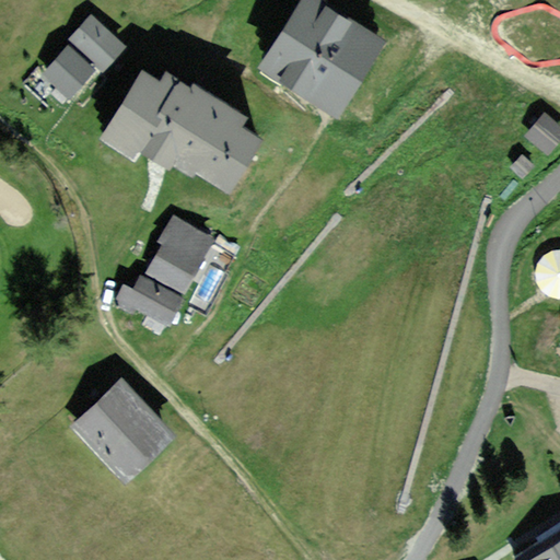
[(385,41),(321,0),(302,0),(260,66),(337,115),(385,41)]
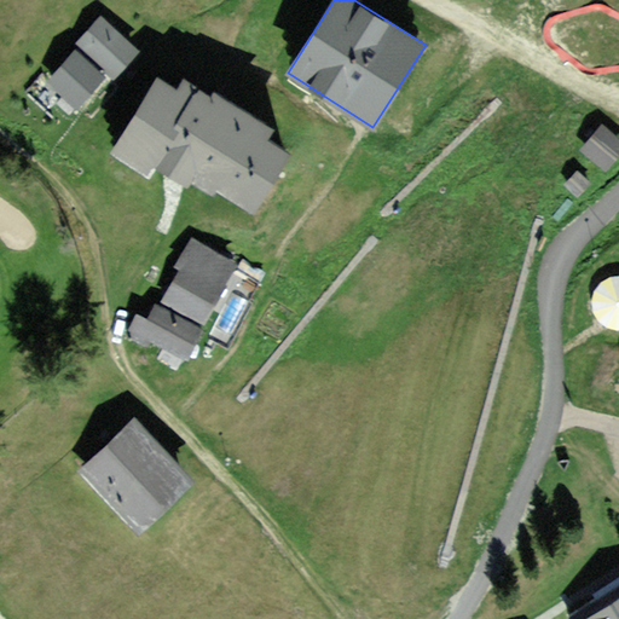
[(99,16),(76,45),(120,79),(143,50),(99,16)]
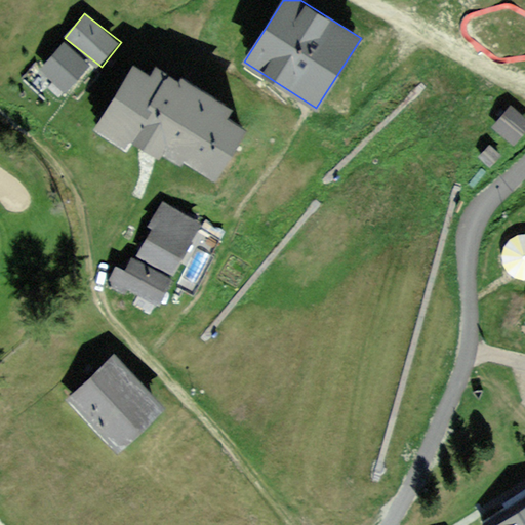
[(64,41),(41,66),(73,94),(95,70),(64,41)]
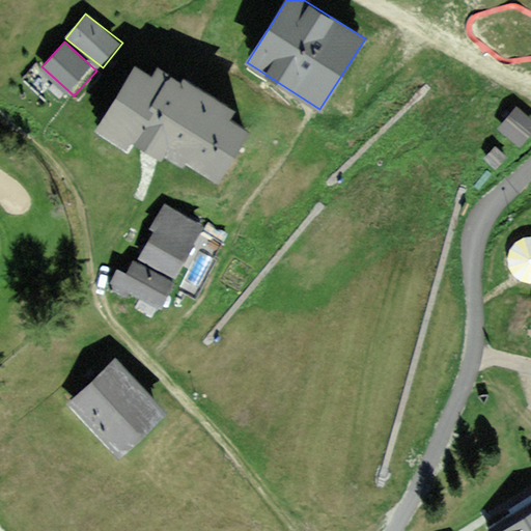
[(134,71),(99,130),(124,144),(131,133),(214,182),(246,129),(231,120),(238,110),(180,77),(177,82),(158,71),(151,81),(134,71)]
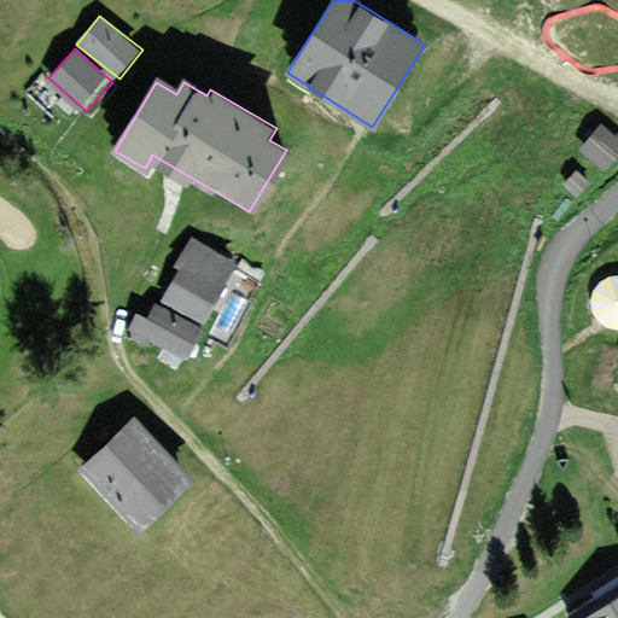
[(238,262),(191,235),(175,264),(180,267),(162,301),(204,324),(238,262)]
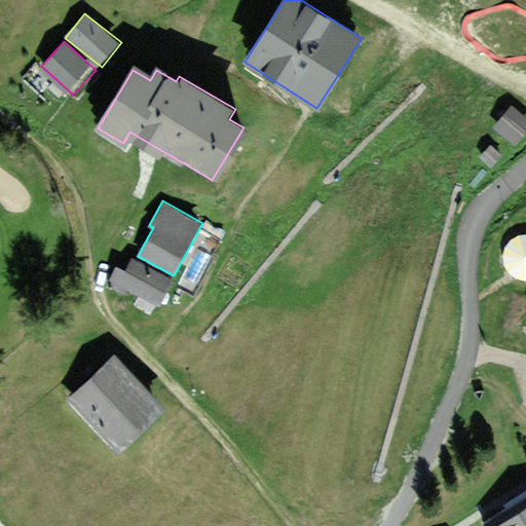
[(525,234),(525,235),(504,255),(525,277),(525,234)]
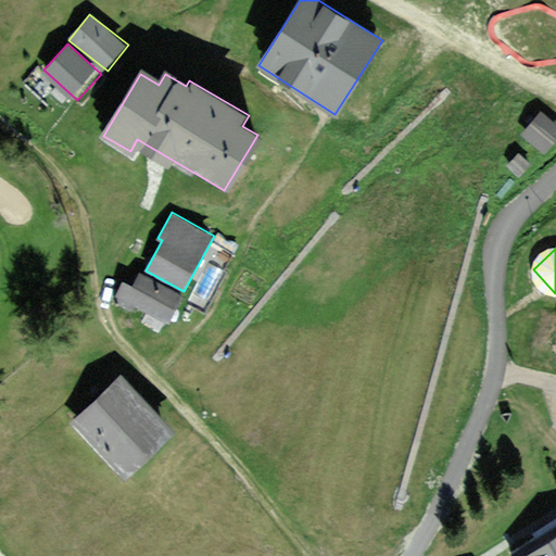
[(121,279),(111,300),(165,326),(180,293),(140,274),(135,286),(121,279)]
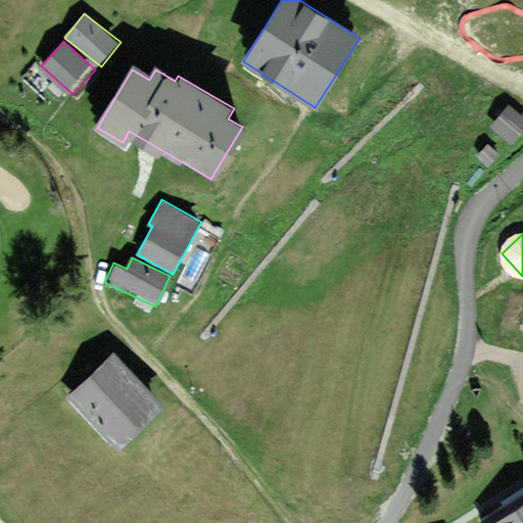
[(114,350),(64,396),(116,454),(167,409),(114,350)]
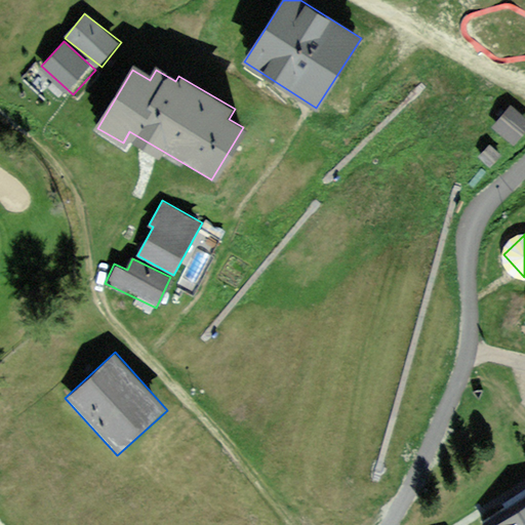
[(524,524),(524,496),(481,524),(524,524)]
